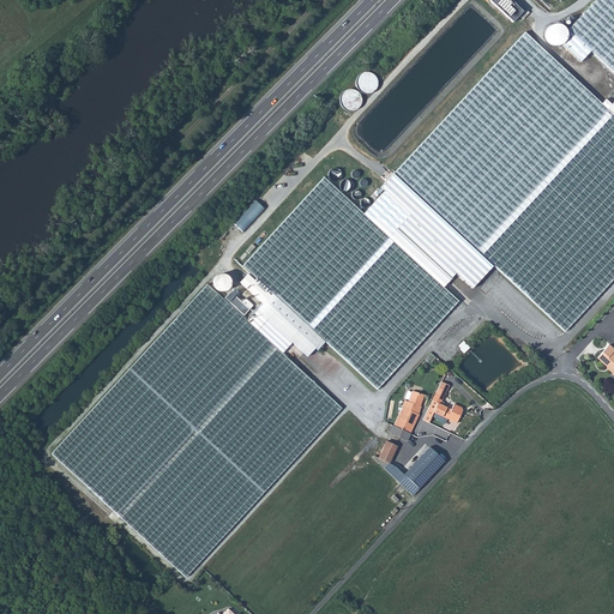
[(512,0),(489,0),(512,22),(524,11),(512,0)]
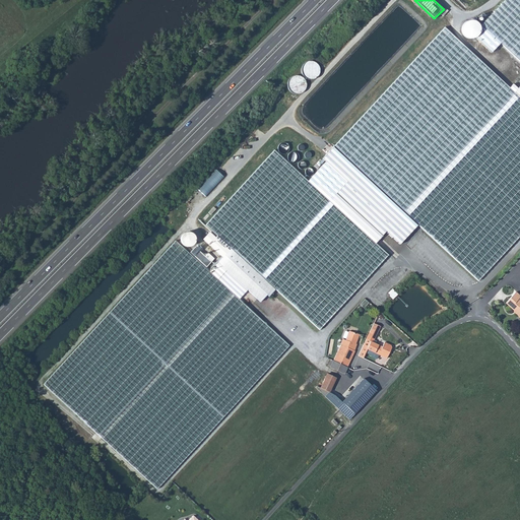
[(445,27),(334,146),(419,225),(476,279),(519,233),(519,85),(518,88),(513,84),(510,88),(445,27)]
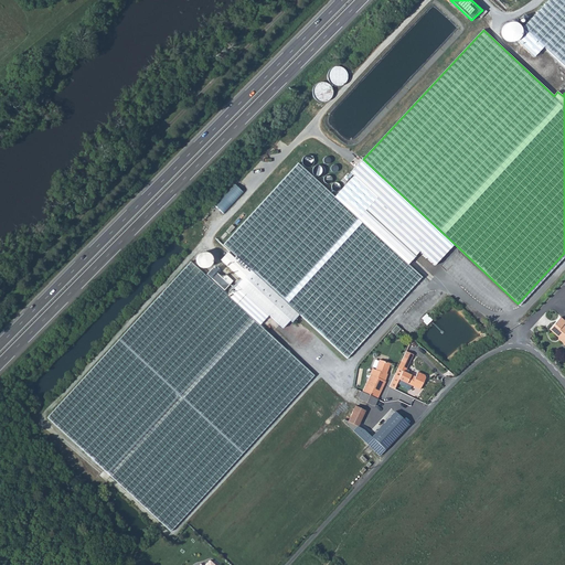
[(317,163),(313,172),(320,176),(324,167),(317,163)]
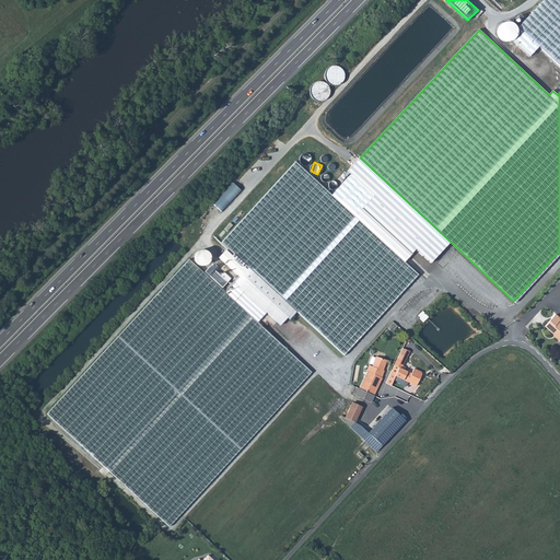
[(222,243),(247,268),(295,313),(342,358),(417,278),(404,265),(330,196),(296,163),(222,243)]
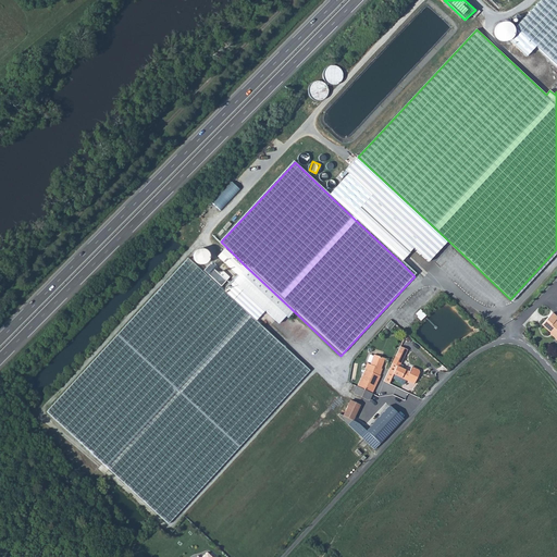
[(212,201),(221,210),(242,190),(233,182),(212,201)]
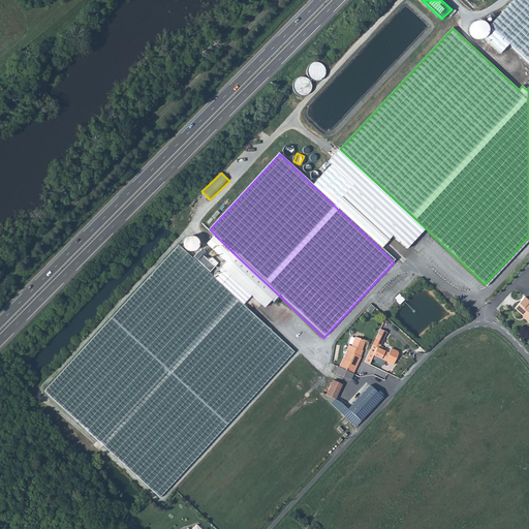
[(212,236),(206,243),(223,259),(229,252),(212,236)]
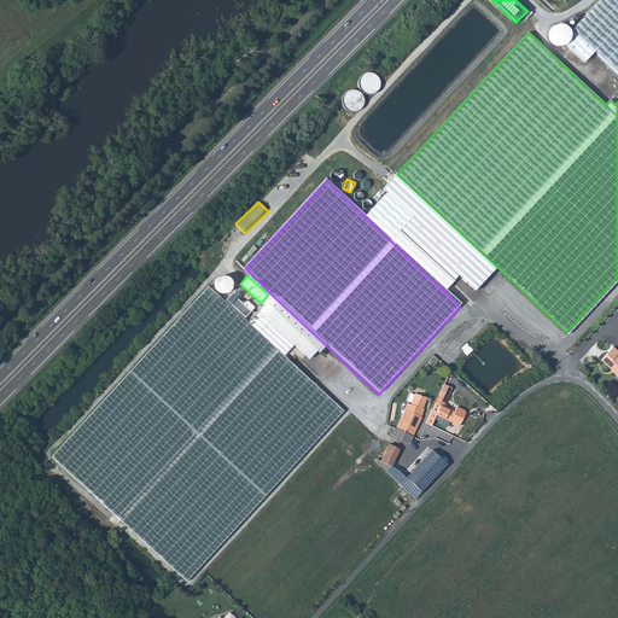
[(214,283),(213,285),(213,286),(214,287),(215,289),(215,290),(216,291),(217,291),(220,291),(221,291),(222,290),(223,289),(225,287),(225,286),(225,285),(225,284),(225,283),(223,281),(223,280),(222,280),(221,279),(219,279),(217,279),(216,280),(215,280),(214,283)]
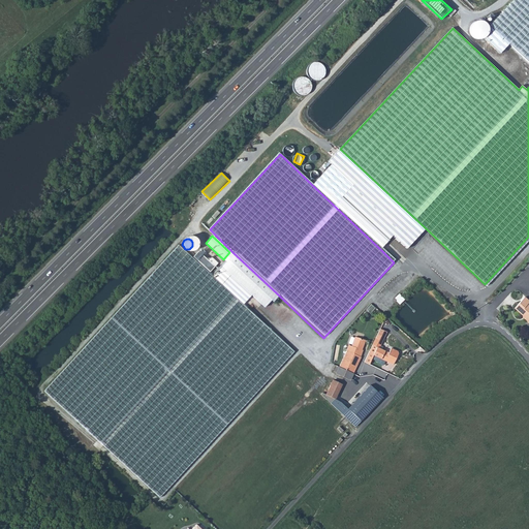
[(211,275),(206,270),(178,245),(42,390),(157,497),(293,352),(243,305),(251,296),(221,267),(213,277),(211,275)]
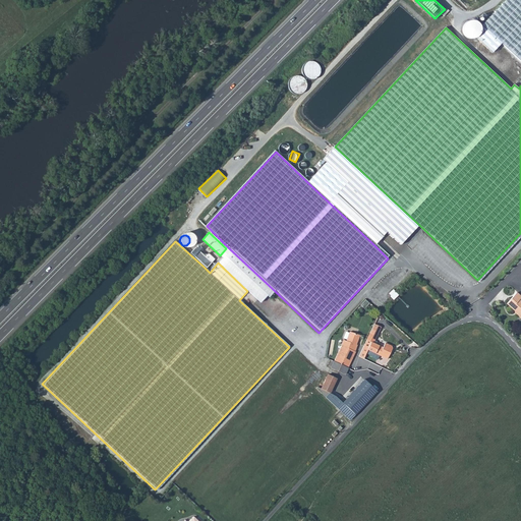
[(226,248),(220,255),(223,257),(229,250),(226,248)]
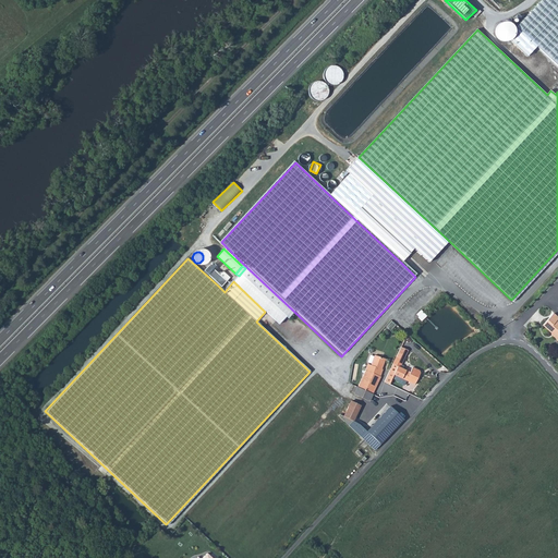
[(239,276),(233,281),(265,312),(279,325),(286,317),(288,319),(294,312),(246,267),(245,268),(239,276)]
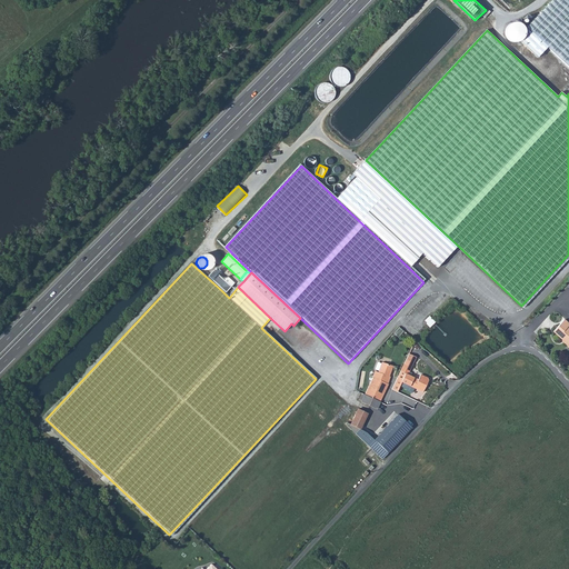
[(225,287),(221,290),(227,296),(230,292),(225,287)]
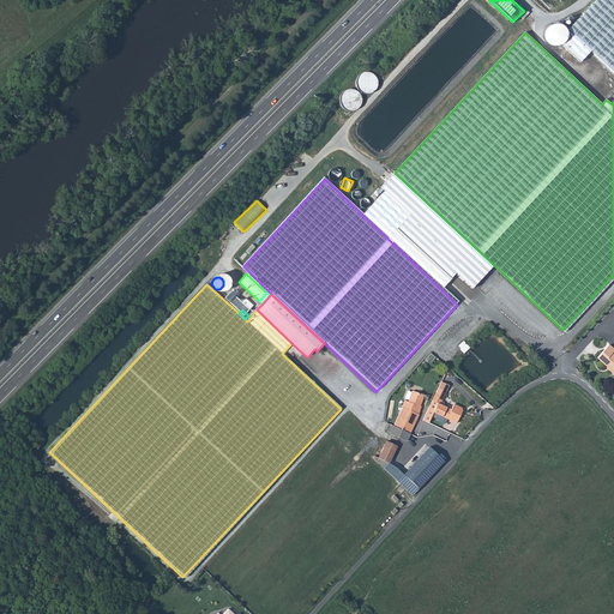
[(613,353),(613,350),(613,348),(609,344),(599,357),(611,368),(609,369),(613,373),(613,353)]
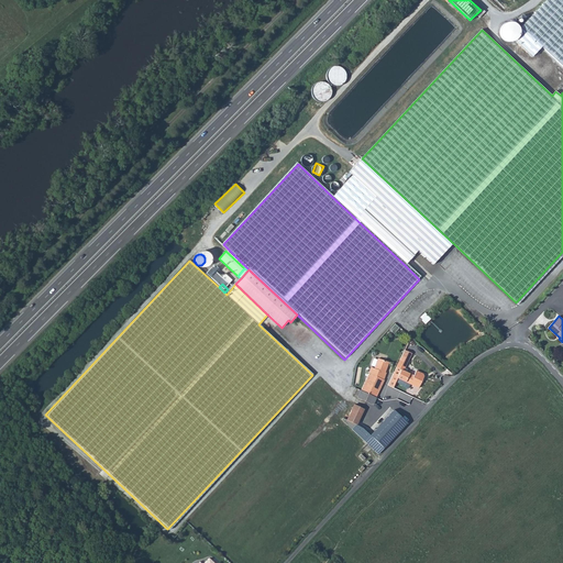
[(399,361),(387,386),(393,389),(396,384),(408,389),(410,385),(418,388),(421,382),(424,377),(423,375),(417,372),(415,376),(406,373),(407,372),(407,370),(404,368),(411,354),(404,350),(399,360),(399,361)]
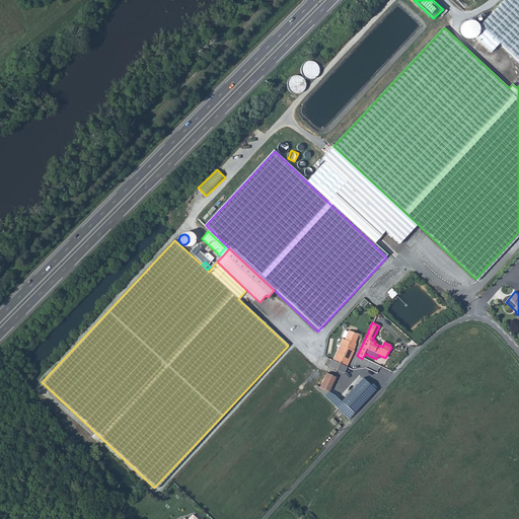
[(338,349),(329,367),(344,373),(354,351),(353,350),(355,346),(354,346),(358,335),(348,330),(345,341),(342,340),(338,349)]
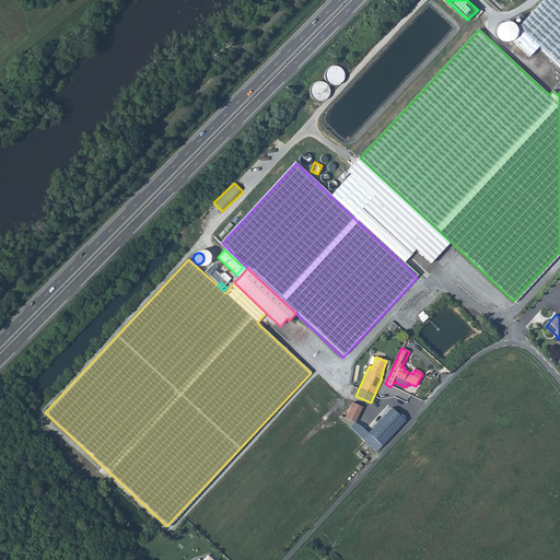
[(351,403),(345,418),(353,422),(354,421),(361,407),(351,403)]
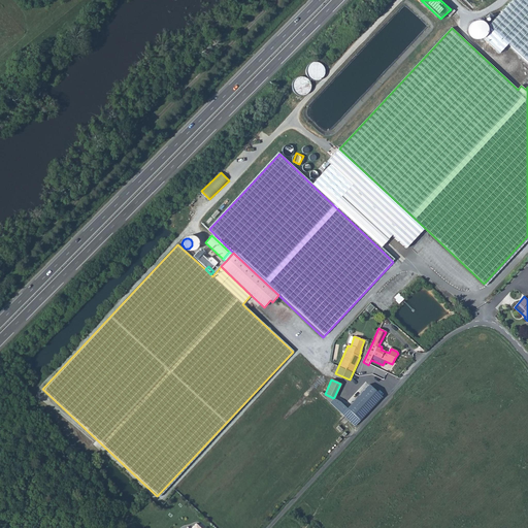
[(333,398),(329,402),(354,426),(382,396),(368,385),(347,408),(334,397),(333,398)]
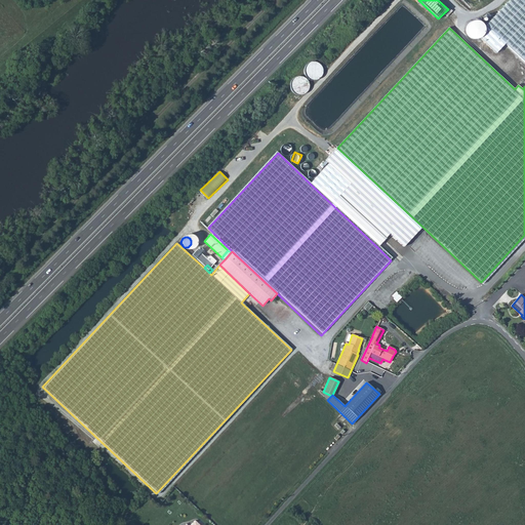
[(317,390),(317,391),(327,400),(331,396),(323,392),(317,390)]
